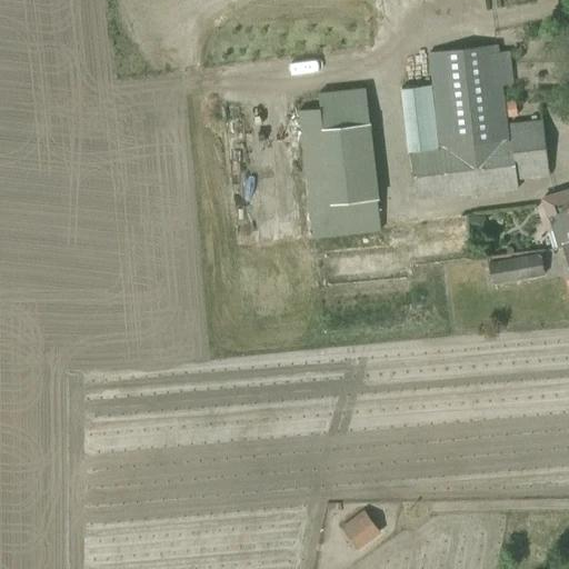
[(516,179),(527,177),(549,175),(542,121),(520,123),(509,126),(510,142),(506,142),(495,47),(429,55),(433,86),(402,88),(410,155),(416,201),(517,189),(516,179)]
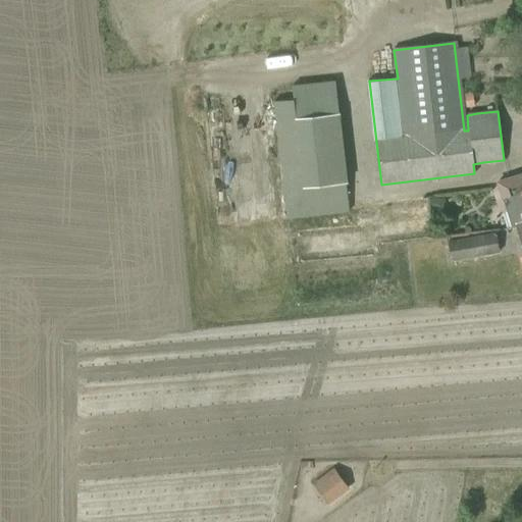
[(349,213),(346,184),(334,84),(290,90),(291,99),(275,101),(280,155),(288,220),(349,213)]
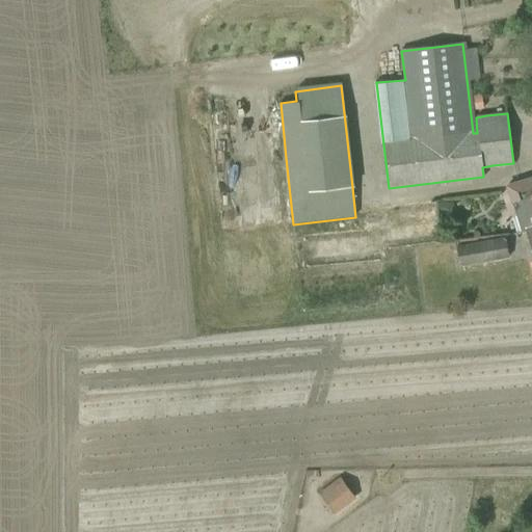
[(531,178),(506,187),(521,232),(524,230),(530,229),(531,227),(531,178)]
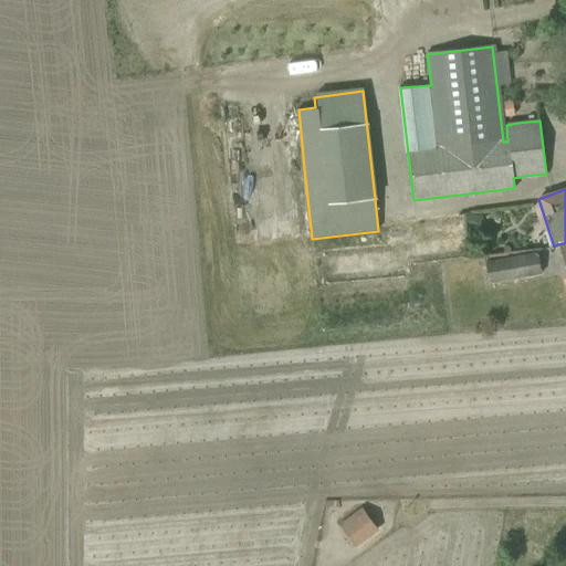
[(471,215),(464,212),(467,229),(479,231),(481,217),(471,215)]
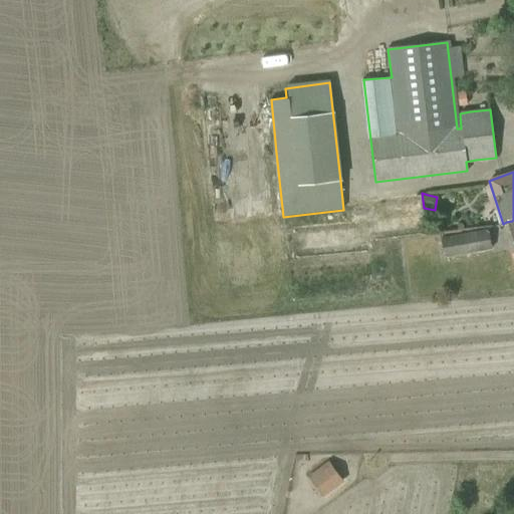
[(487,228),(440,238),(445,259),(492,249),(487,228)]
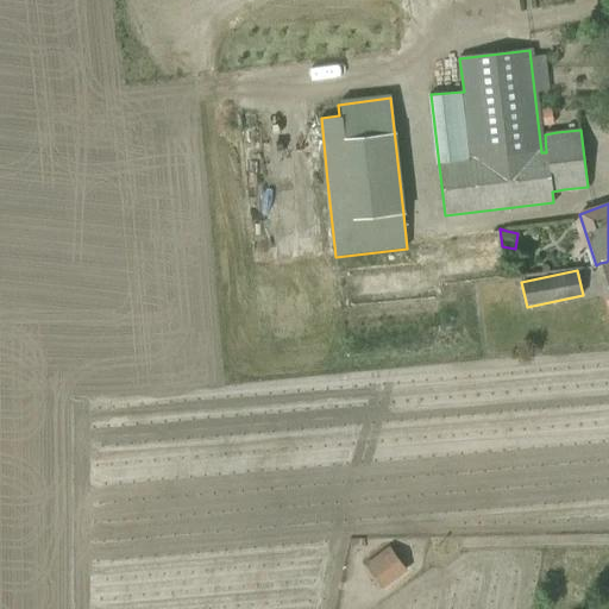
[(407,572),(389,547),(366,564),(384,589),(407,572)]
